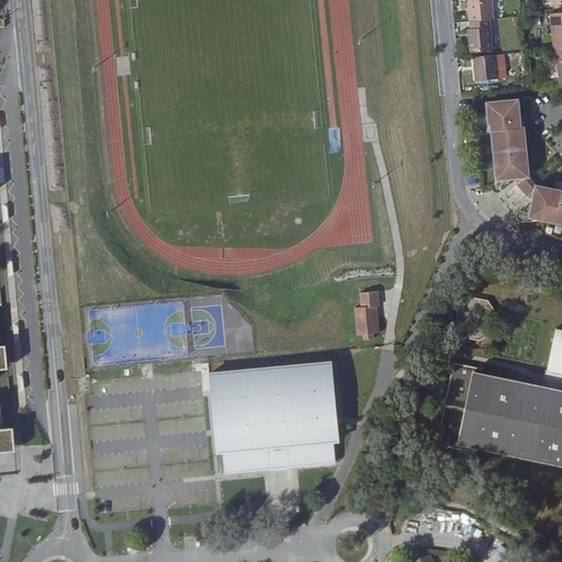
[(476,0),(452,0),(457,31),(458,31),(476,29),(480,27),(476,0)]
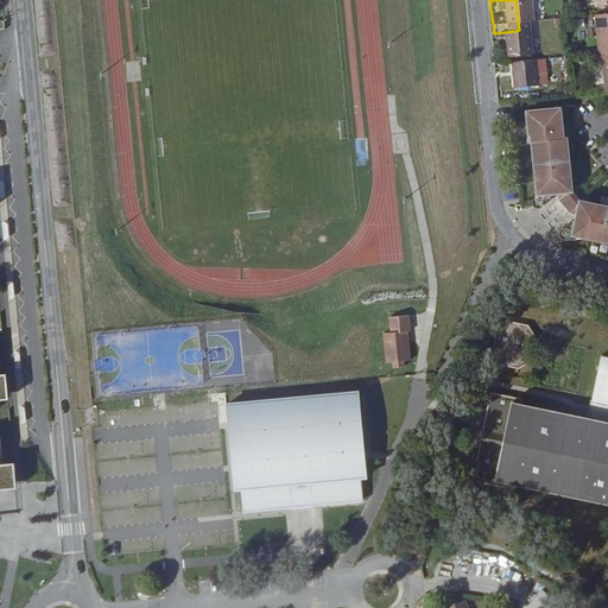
[(577,0),(580,14),(602,12),(601,1),(600,0),(577,0)]
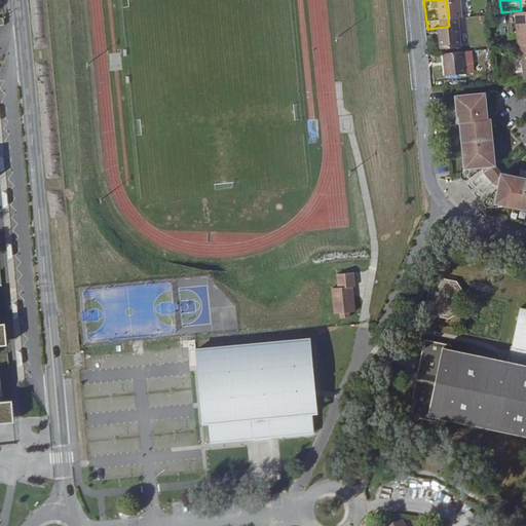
[(502,53),(506,53),(523,51),(522,39),(524,39),(521,17),(499,21),(502,53)]
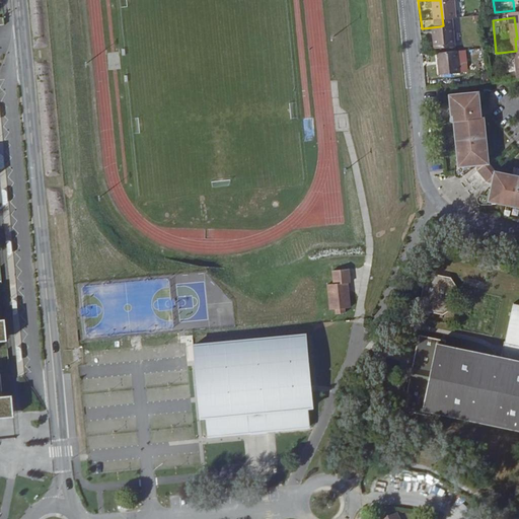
[(423,57),(443,55),(440,26),(423,28),(423,34),(421,35),(423,57)]
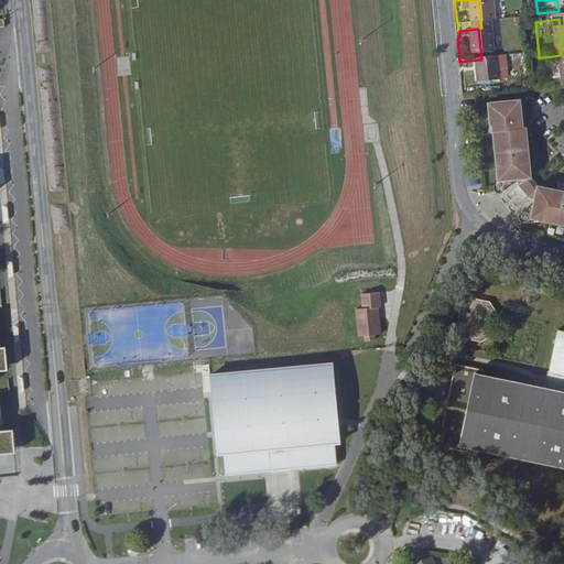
[(563,63),(563,54),(561,55),(543,57),(544,65),(563,63)]
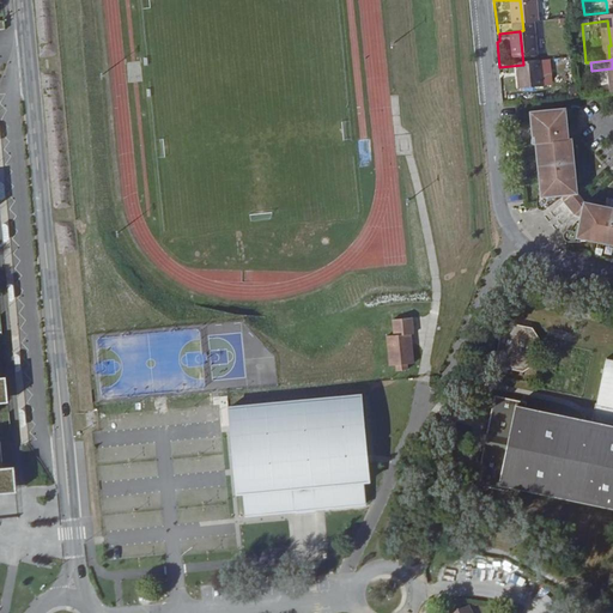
[(572,60),(557,60),(557,82),(572,82),(572,60)]
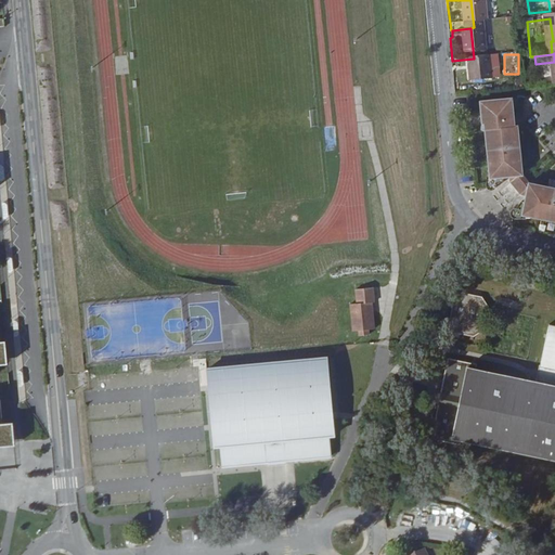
[(554,62),(536,64),(539,91),(554,89),(554,62)]
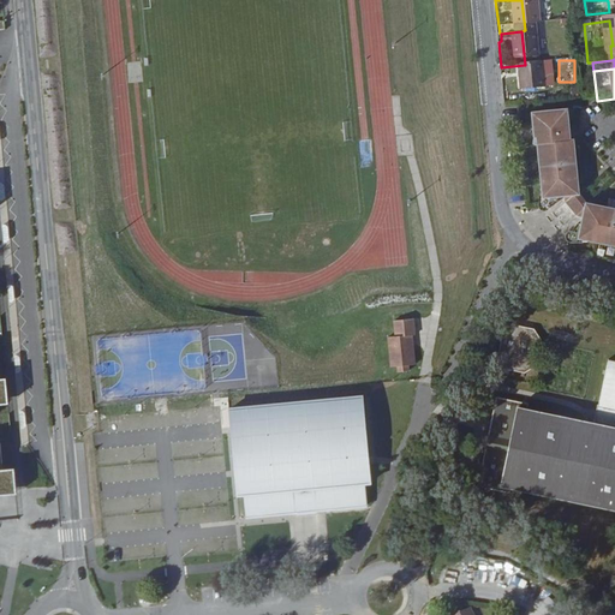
[(529,95),(526,70),(501,72),(503,97),(529,95)]
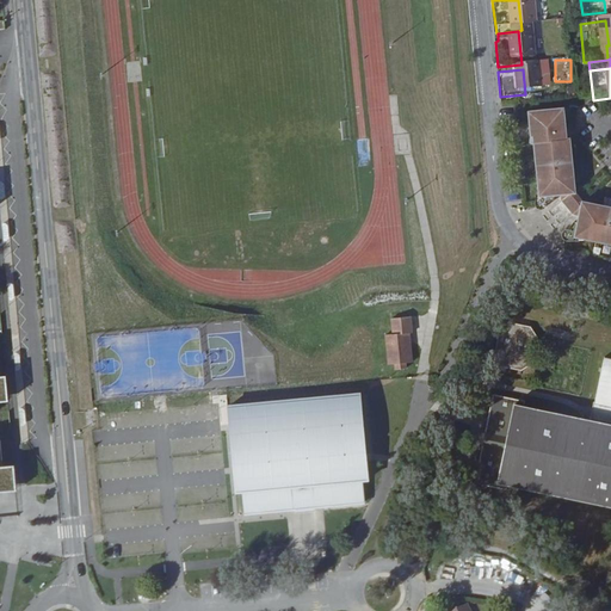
[(556,234),(553,242),(550,242),(549,242),(548,244),(547,245),(547,246),(547,248),(548,250),(548,251),(550,252),(565,252),(565,248),(610,257),(610,258),(610,221),(567,213),(559,203),(554,149),(550,150),(547,119),(513,123),(516,148),(516,152),(518,153),(524,204),(520,204),(519,216),(519,217),(519,218),(520,220),(522,221),(524,222),(525,221),(526,221),(529,220),(529,218),(530,217),(537,213),(536,208),(545,207),(545,211),(557,226),(563,227),(562,235),(556,234)]
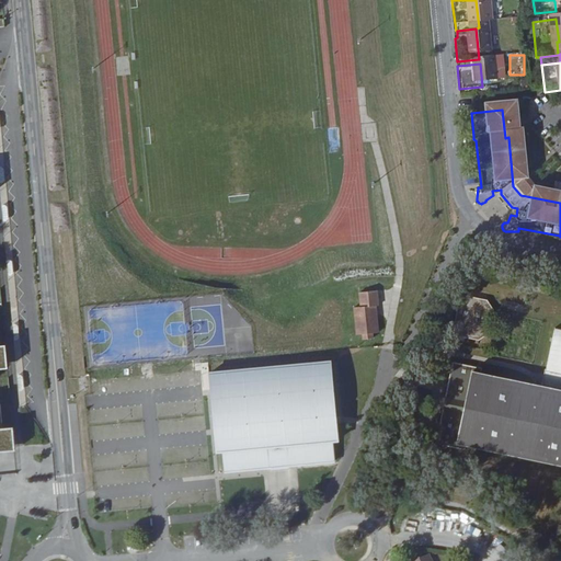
[(376,306),(375,296),(370,292),(357,293),(358,307),(353,308),(354,334),(361,334),(361,339),(370,339),(370,333),(376,333),(375,316),(371,316),(371,306),(374,306),(376,306)]
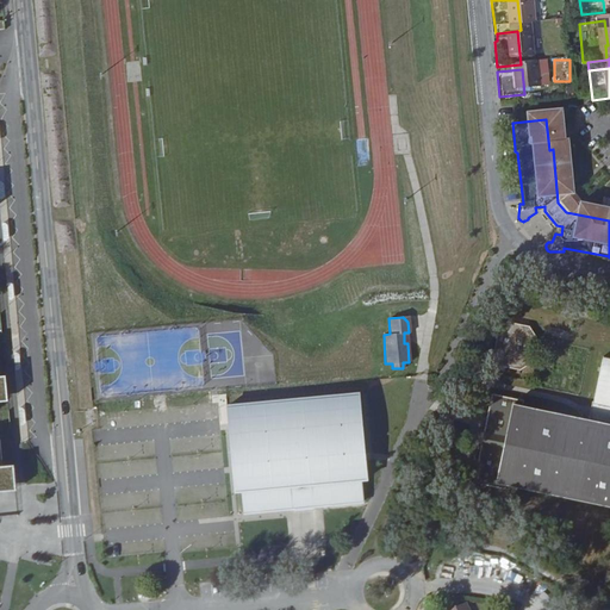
[(498,319),(490,362),(518,368),(530,361),(533,344),(534,344),(535,343),(536,342),(536,341),(536,340),(527,324),(498,319)]
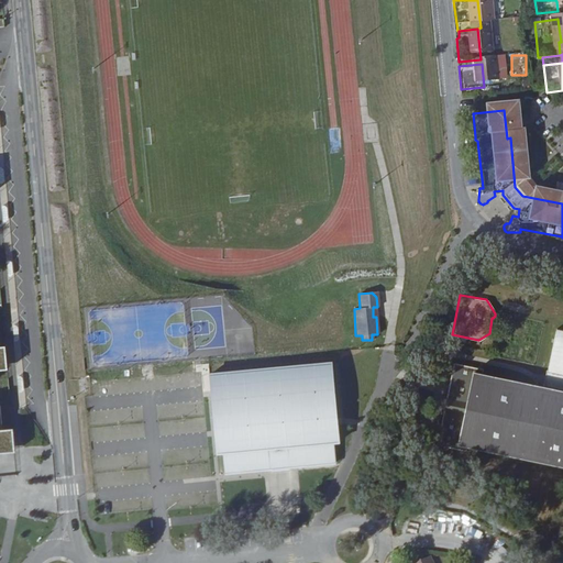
[(479,375),(481,373),(482,368),(452,362),(435,444),(464,450),(465,446),(466,443),(562,463),(562,329),(554,328),(547,370),(544,368),(541,385),(553,387),(553,389),(479,375)]
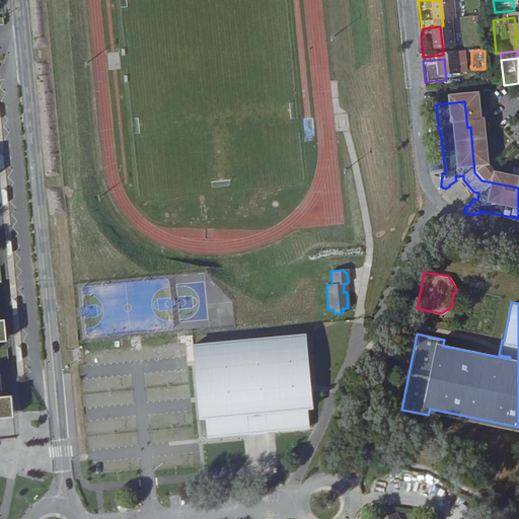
[(306,335),(193,346),(199,417),(205,416),(207,435),(309,427),(307,408),(312,406),(306,335)]
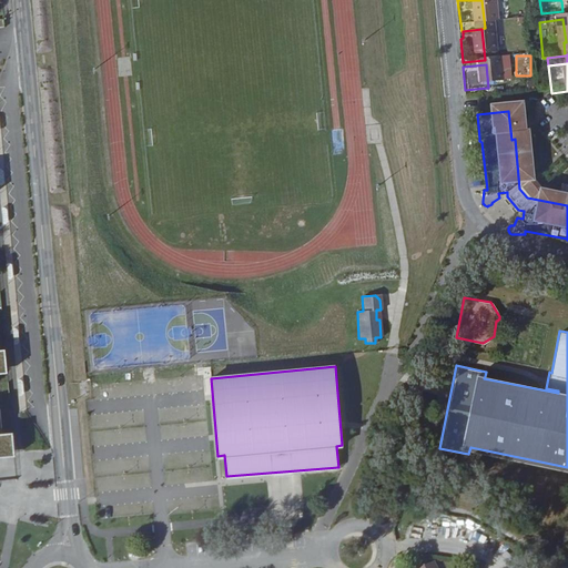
[(546,388),(485,376),(484,378),(558,393),(558,391),(546,388)]
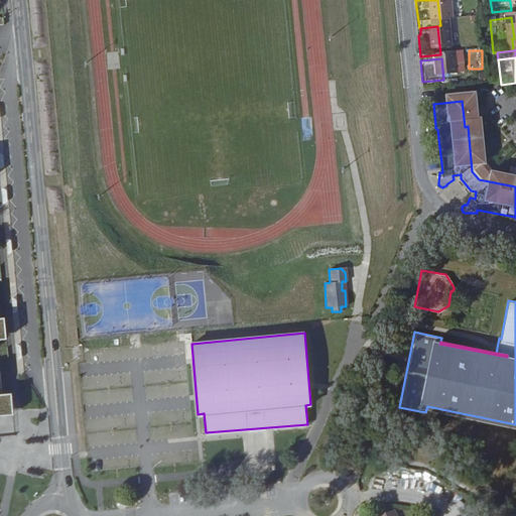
[(0,415),(13,415),(11,394),(0,394),(0,415)]
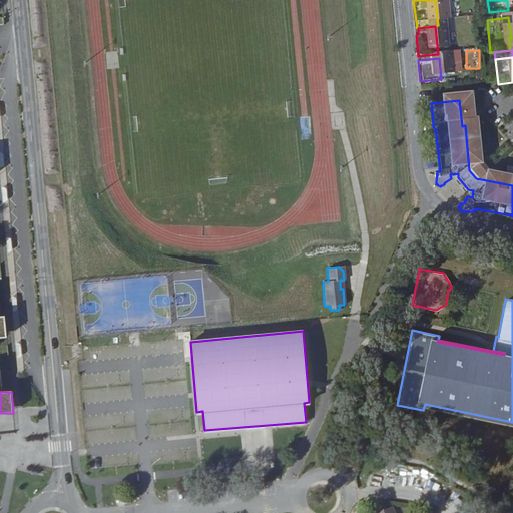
[(512,422),(425,404),(424,407),(512,424),(512,422)]
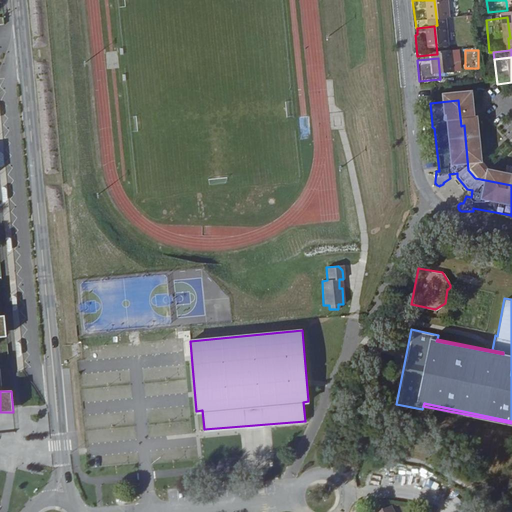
[(375,511),(396,511),(392,502),(375,510),(375,511)]
